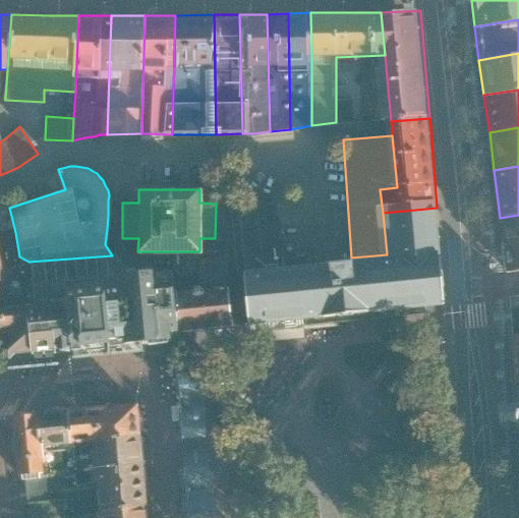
[(383,213),(387,254),(351,257),(279,265),(273,200),(237,204),(248,324),(446,305),(442,257),(437,208),(383,213)]
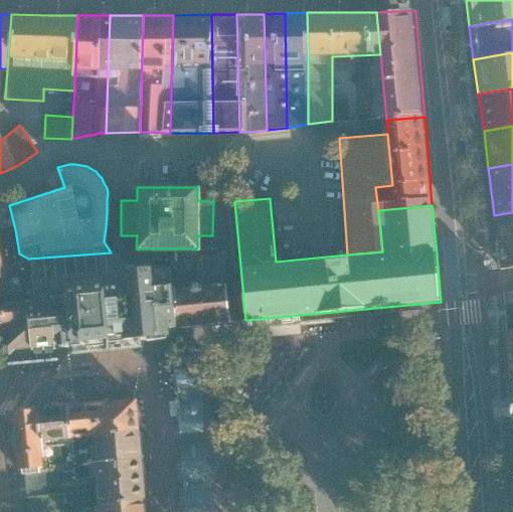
[(9,205),(0,206),(0,232),(15,229),(9,205)]
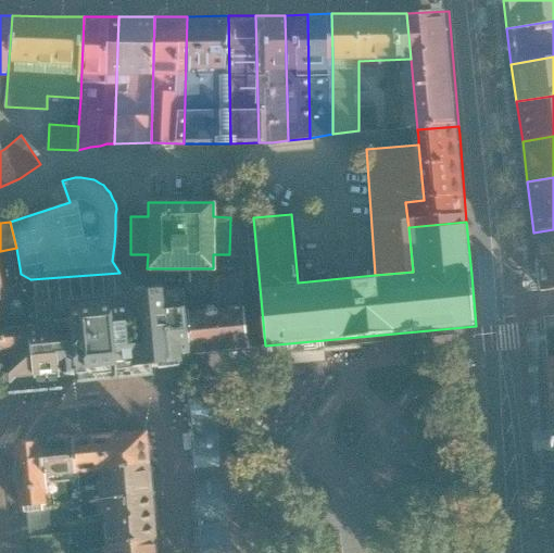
[(553,229),(533,233),(536,261),(553,258),(553,229)]
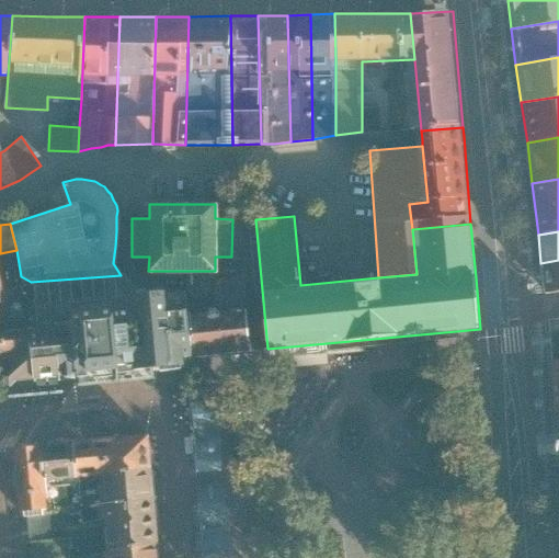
[(0,289),(23,286),(21,276),(16,250),(0,253),(0,289)]
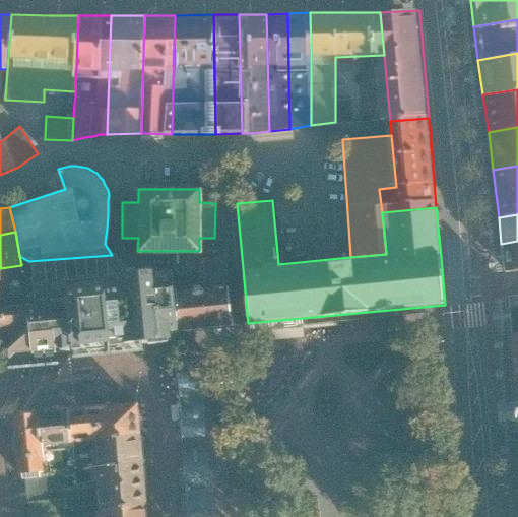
[(517,241),(501,244),(504,269),(517,267),(517,241)]
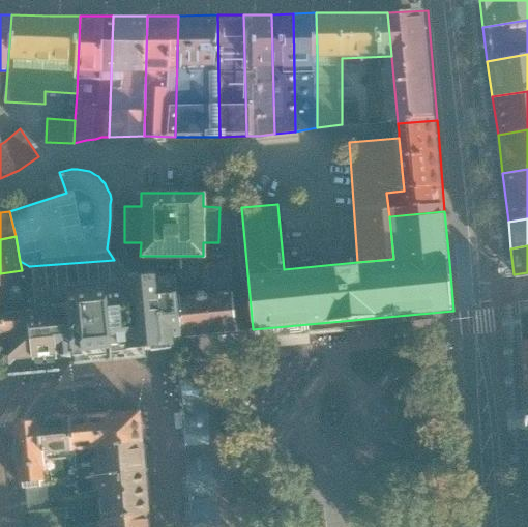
[(205,294),(230,292),(228,257),(202,259),(205,294)]
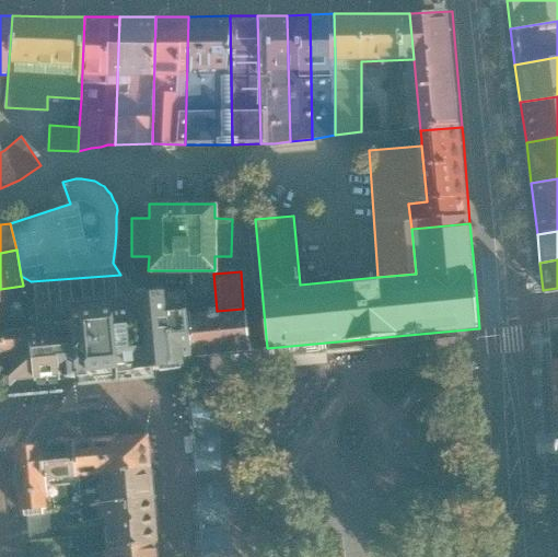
[(120,275),(31,281),(32,298),(34,327),(72,325),(74,378),(183,364),(186,354),(183,313),(179,287),(160,287),(135,286),(120,275)]
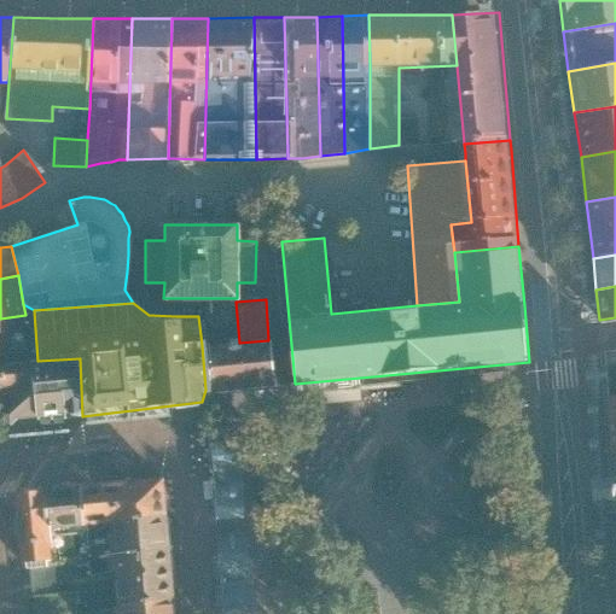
[(25,315),(0,319),(0,356),(1,356),(28,354),(25,323),(25,315)]
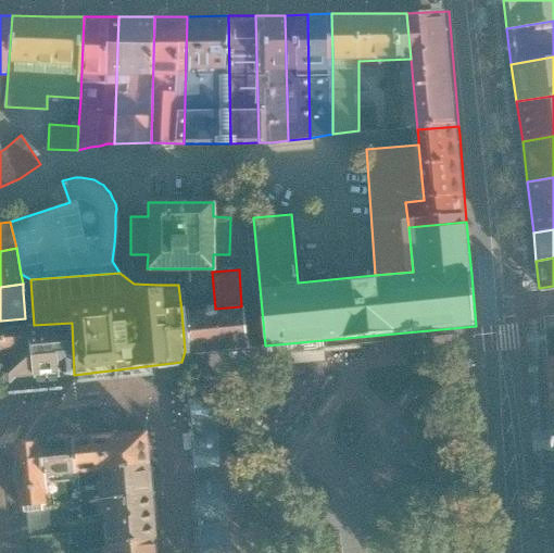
[(25,318),(1,321),(2,327),(34,325),(32,296),(26,296),(23,291),(25,318)]
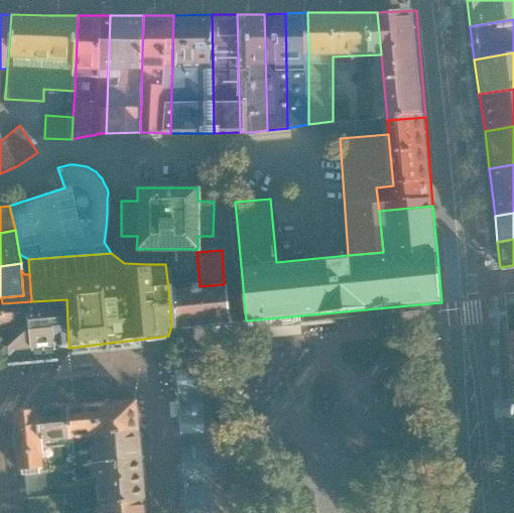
[(200,286),(204,324),(228,322),(224,284),(200,286)]
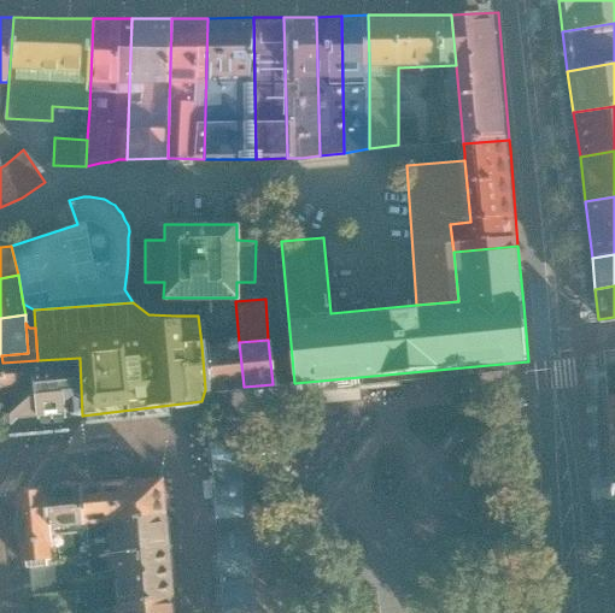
[(205,389),(244,387),(239,342),(201,345),(205,389)]
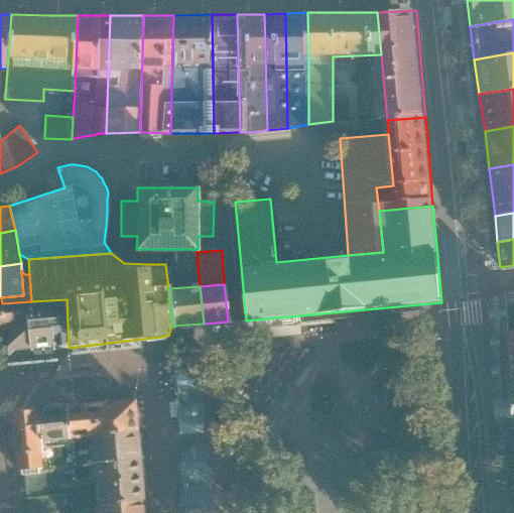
[(67,299),(31,301),(2,303),(2,307),(3,330),(4,353),(69,348),(67,299)]
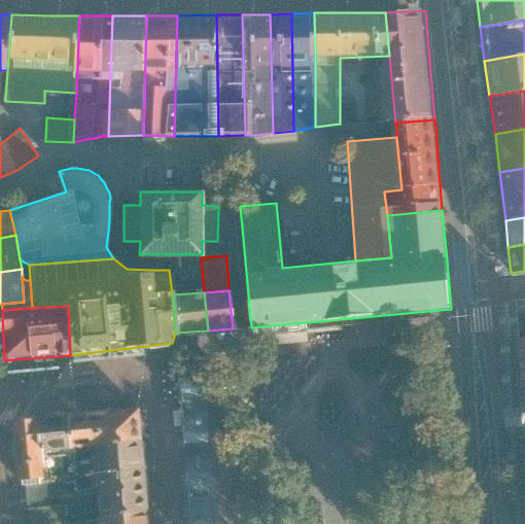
[(524,324),(505,327),(506,347),(524,345),(524,324)]
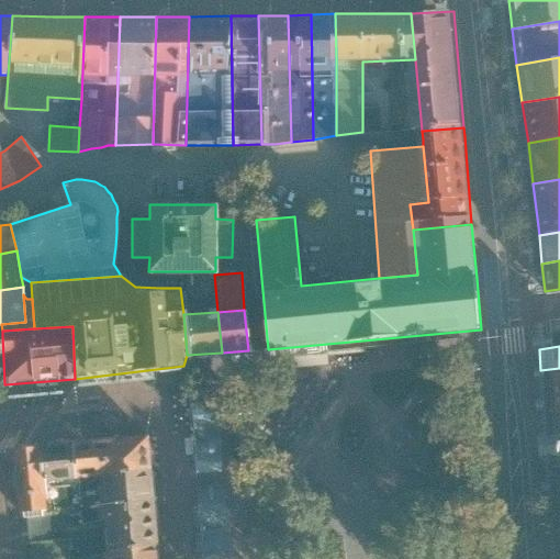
[(559,368),(540,370),(542,391),(559,388),(559,368)]
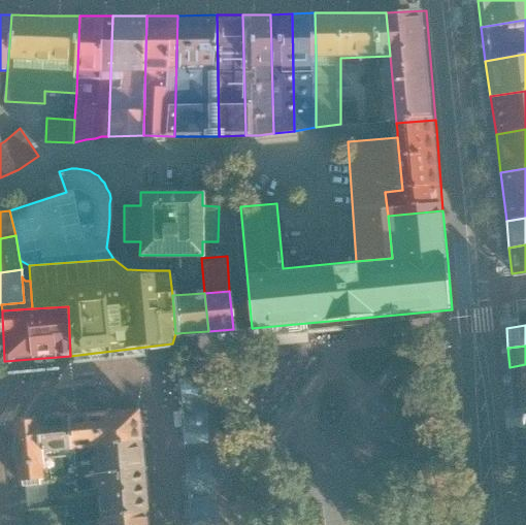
[(525,364),(510,367),(514,418),(519,484),(525,481),(525,364)]
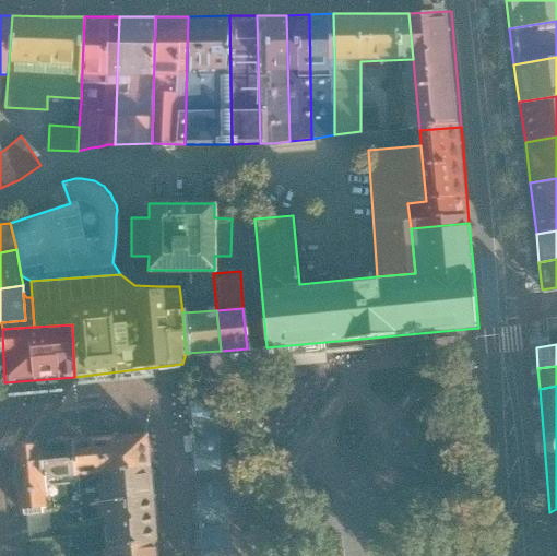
[(186,389),(189,433),(193,471),(222,469),(217,429),(214,387),(186,389)]
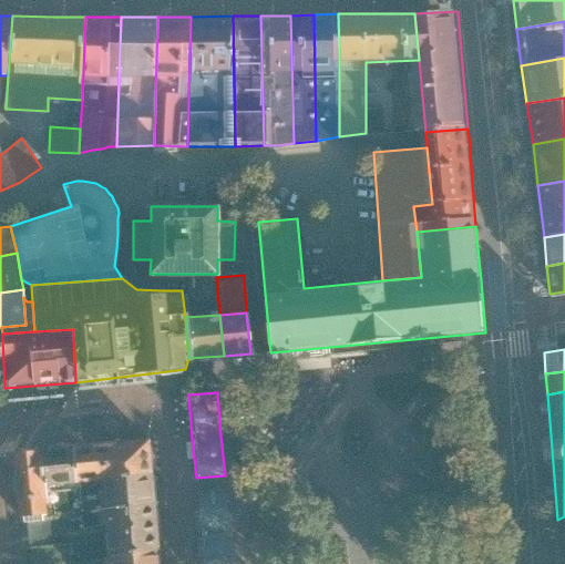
[(81,443),(84,492),(104,491),(155,489),(151,437),(81,443)]
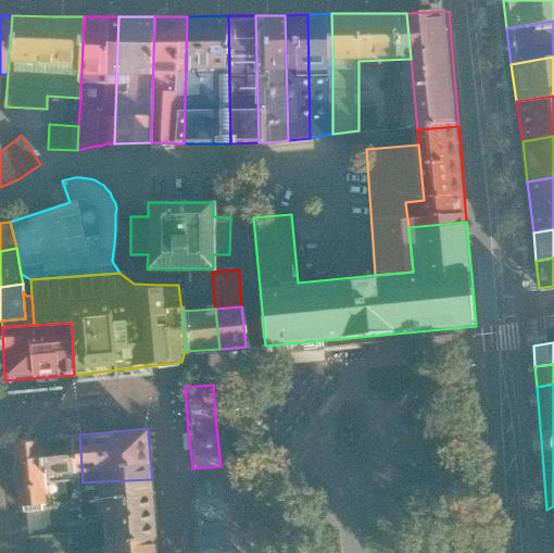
[(83,482),(79,435),(43,437),(47,486),(83,482)]
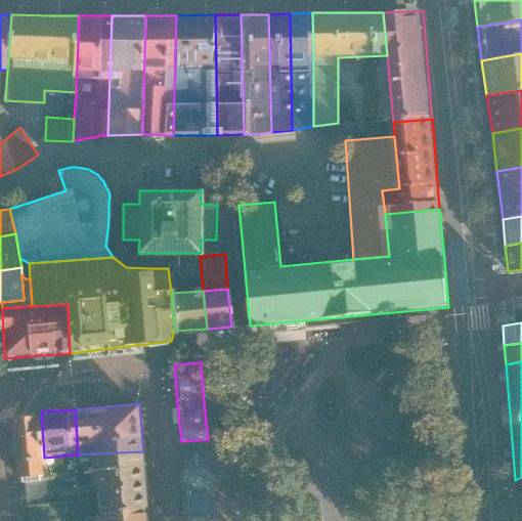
[(45,475),(44,458),(41,411),(12,415),(17,476),(25,476),(45,475)]
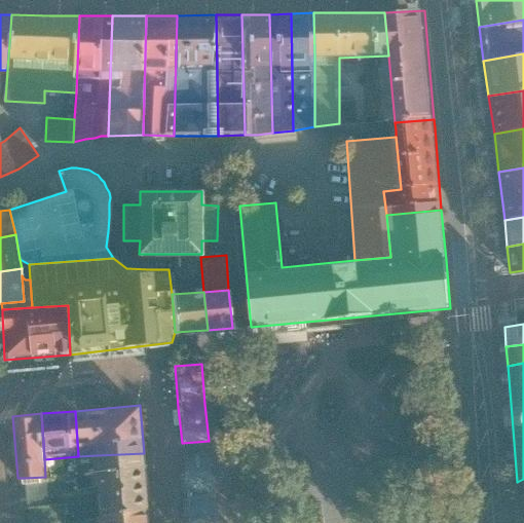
[(215,522),(213,496),(209,451),(183,454),(187,498),(189,522),(188,522),(215,522)]
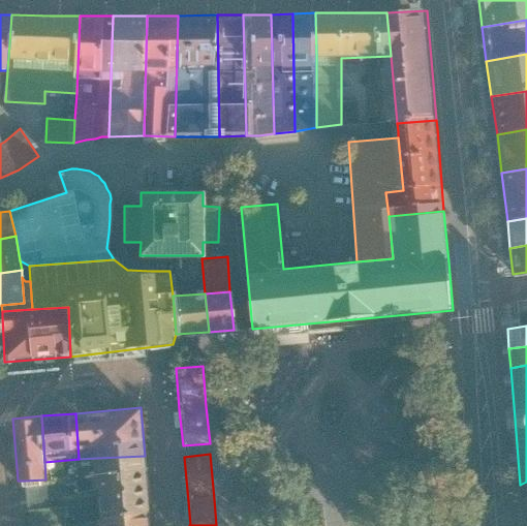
[(97,458),(98,480),(147,477),(145,456),(97,458)]
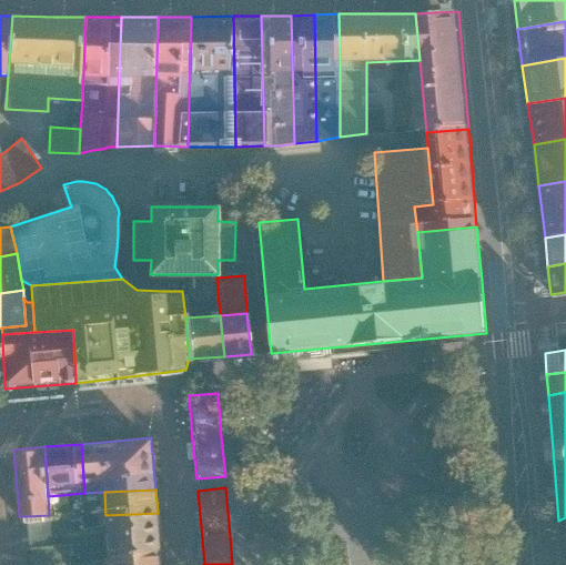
[(108,528),(109,561),(161,558),(158,513),(105,515),(104,515),(105,528),(108,528)]
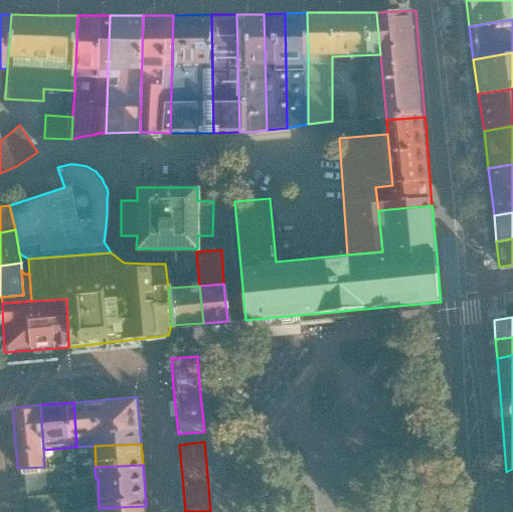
[(44,467),(24,468),(26,497),(46,496),(44,467)]
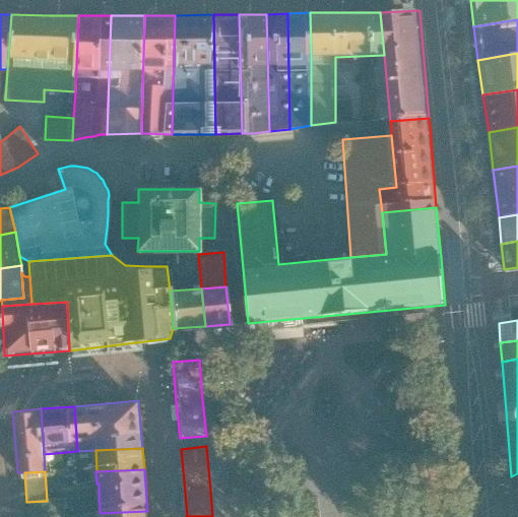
[(22,516),(66,514),(65,499),(47,501),(26,502),(21,502),(22,516)]
